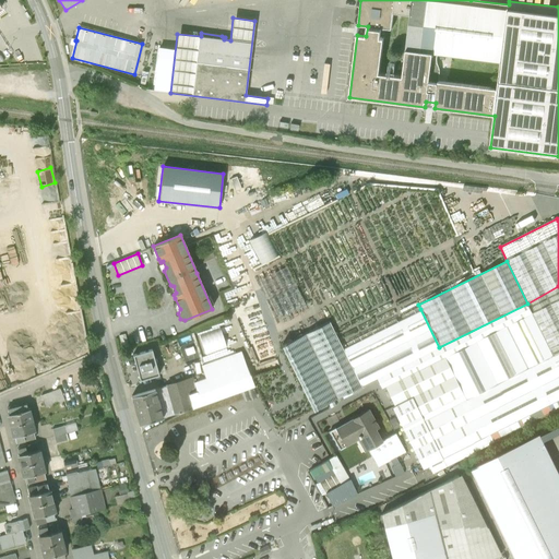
[(494,442),(494,441),(558,407),(558,286),(527,304),(439,347),(379,378),(384,388),(425,467),(429,465),(432,473),(444,467),(440,461),(442,460),(445,466),(494,442)]
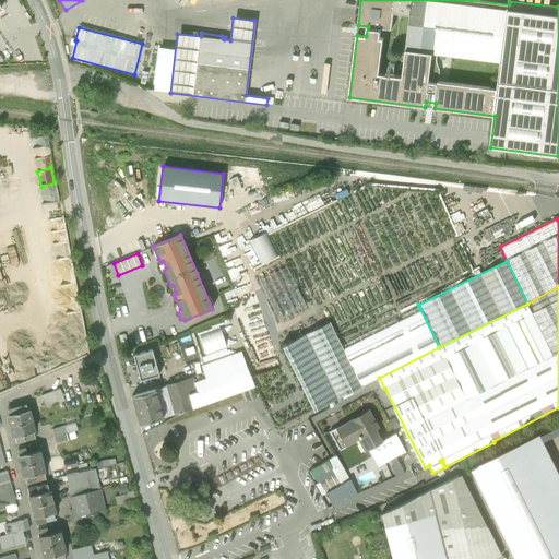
[(343,349),(361,387),(379,378),(439,347),(420,309),(343,349)]
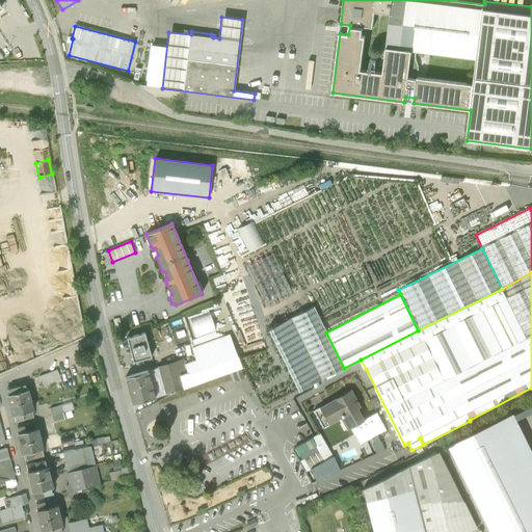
[(313,307),(268,328),(298,391),(344,368),(326,333),(313,307)]
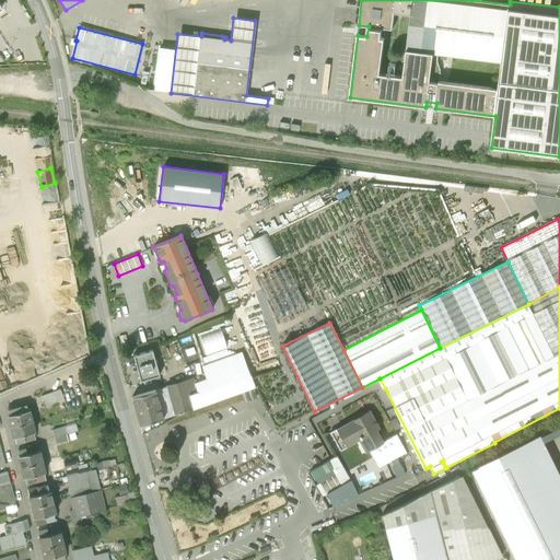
[(152,350),(132,356),(140,381),(160,375),(152,350)]
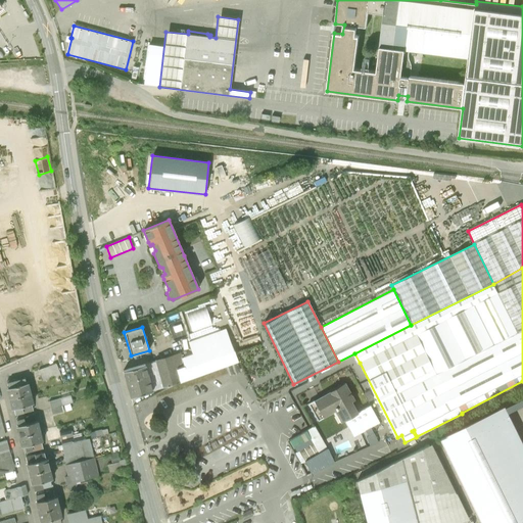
[(181,358),(188,379),(238,362),(225,330),(188,342),(192,354),(181,358)]
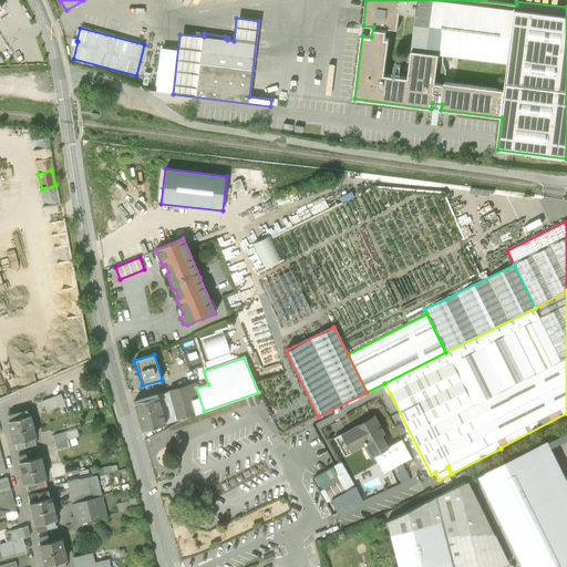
[(195,384),(133,402),(142,431),(204,411),(196,388),(195,384)]
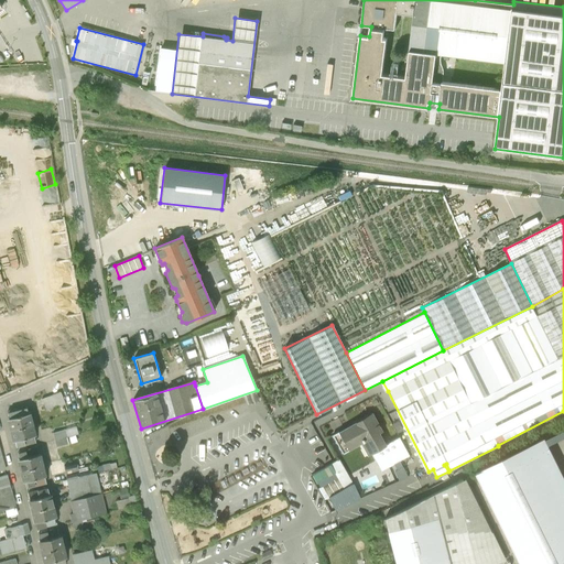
[(42,399),(46,411),(65,403),(64,402),(71,400),(67,392),(61,394),(60,391),(42,399)]
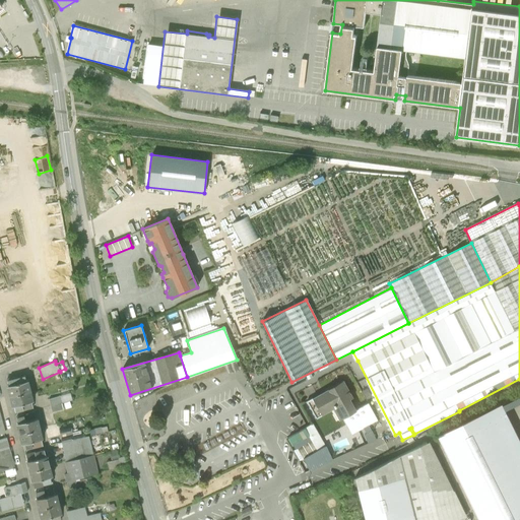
[(24,375),(15,377),(19,393),(29,391),(26,381),(24,375)]
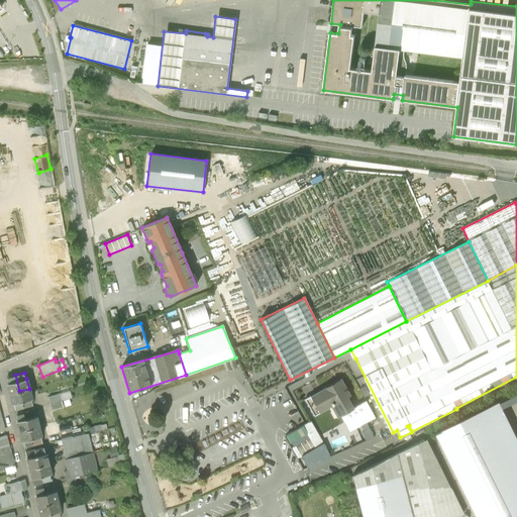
[(9,394),(19,391),(15,375),(6,378),(8,383),(7,384),(9,394)]
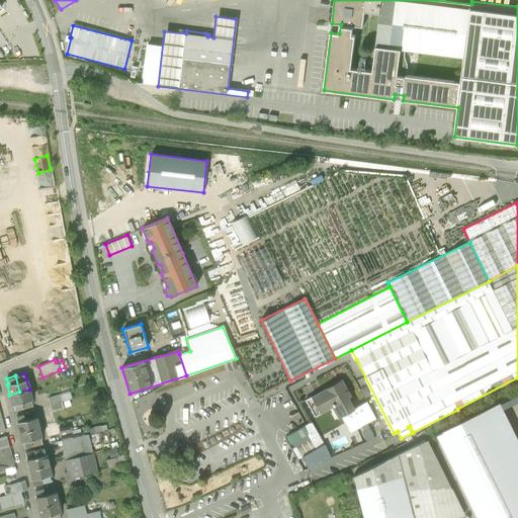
[(327,389),(306,400),(315,417),(335,405),(350,433),(362,426),(366,424),(375,419),(366,402),(353,409),(348,398),(351,397),(342,380),(334,384),(335,386),(328,391),(327,389)]
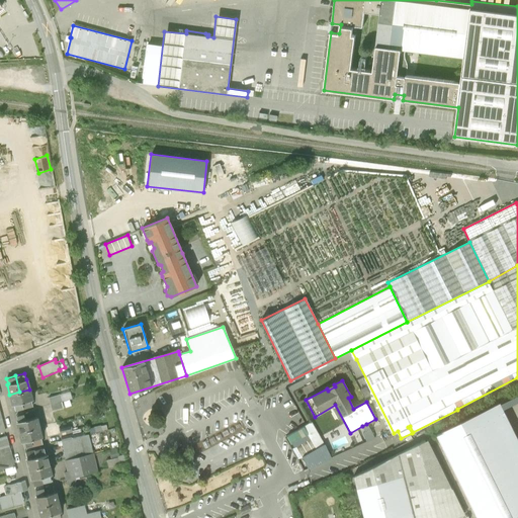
[(29,390),(19,392),(23,408),(32,406),(31,400),(31,399),(29,390)]
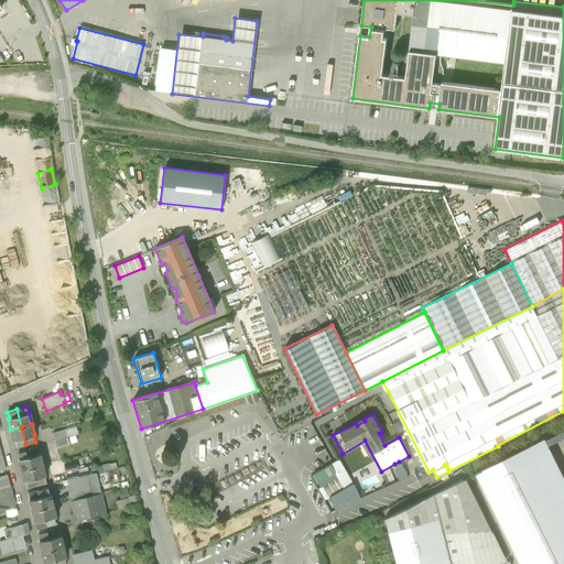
[(15,446),(25,444),(21,426),(10,430),(13,441),(14,440),(15,446)]
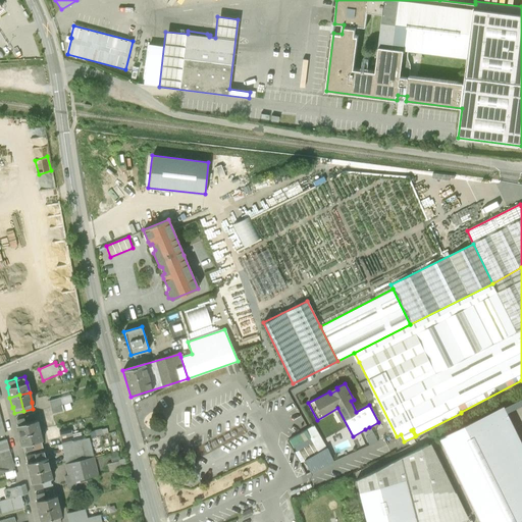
[(49,403),(52,413),(83,405),(81,400),(71,402),(69,397),(49,403)]
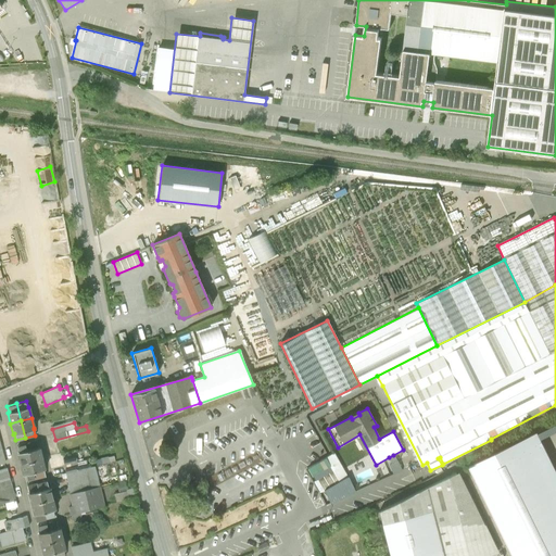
[(555,555),(555,474),(535,433),(467,467),(512,555),(555,555)]
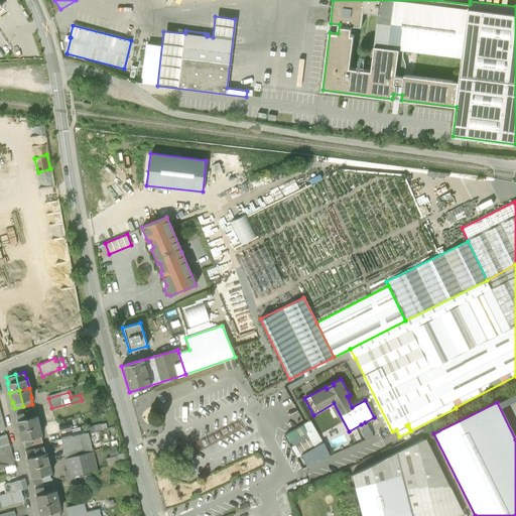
[(33,409),(25,411),(28,427),(38,425),(36,414),(35,415),(33,409)]
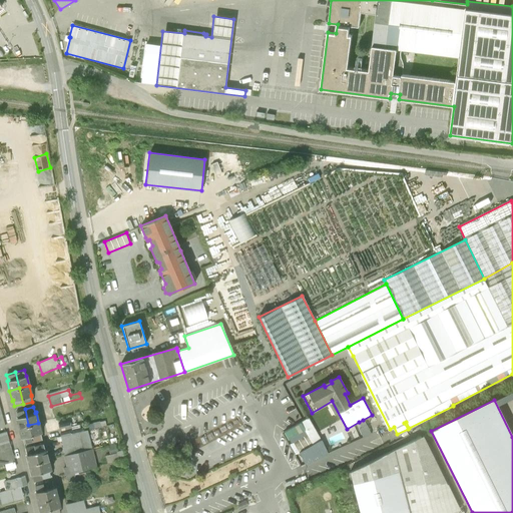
[(19,427),(28,425),(25,409),(16,411),(17,417),(16,418),(19,427)]
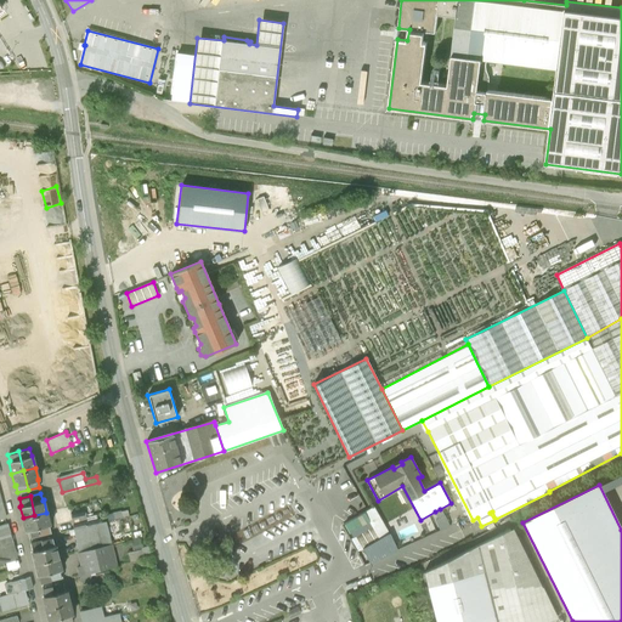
[(374,505),(344,520),(357,549),(388,535),(374,505)]
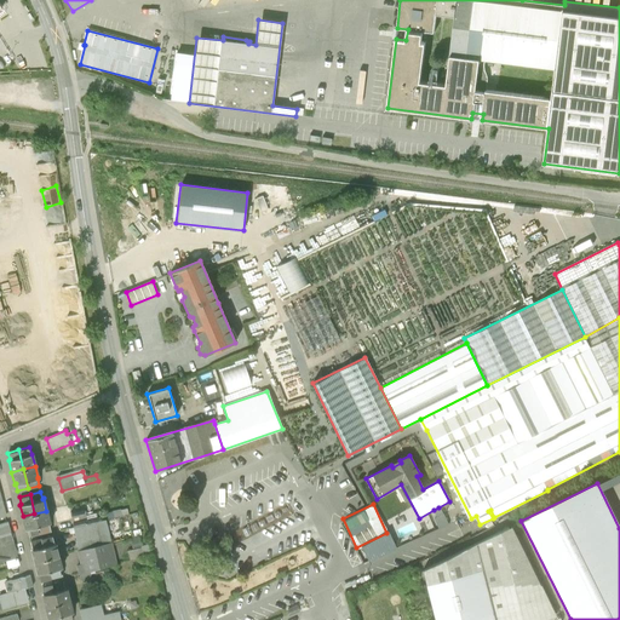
[(438,507),(434,510),(437,518),(434,520),(438,529),(448,526),(443,515),(438,507)]
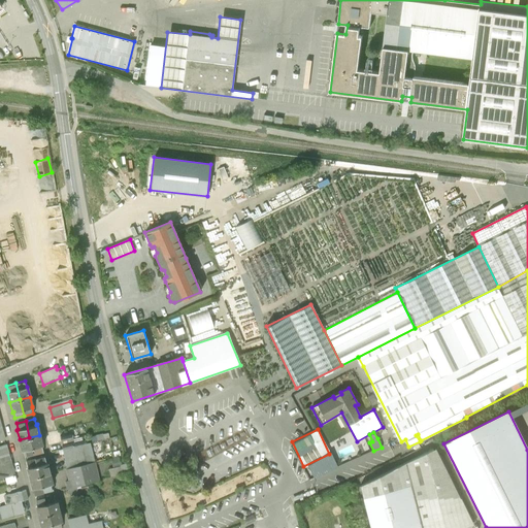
[(66,481),(67,489),(98,481),(89,443),(84,444),(81,437),(72,439),(71,433),(60,436),(69,480),(66,481)]
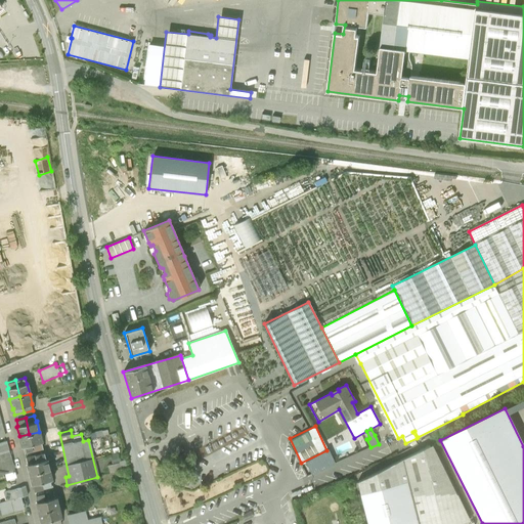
[(39,432),(29,434),(33,450),(42,448),(41,442),(42,442),(39,432)]
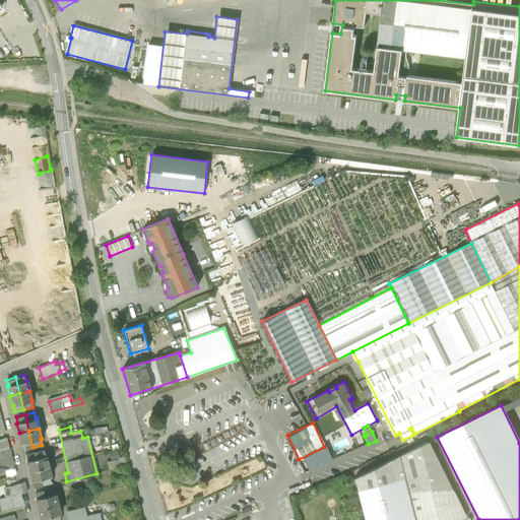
[(24,449),(33,447),(28,431),(19,433),(21,443),(22,443),(24,449)]
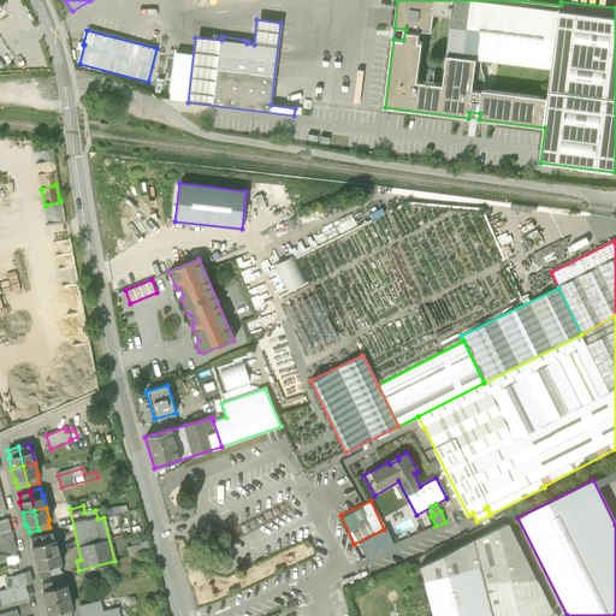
[(17,554),(7,517),(0,520),(0,556),(3,556),(4,557),(17,554)]
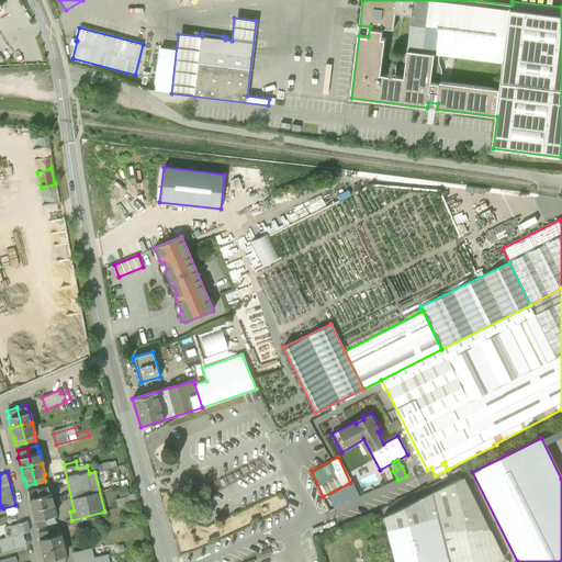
[(383,516),(394,561),(475,561),(502,555),(462,476),(383,516)]
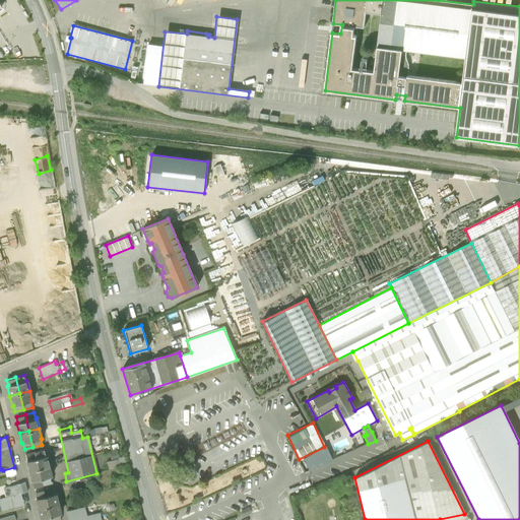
[(44,450),(35,452),(39,468),(48,465),(46,455),(45,456),(44,450)]
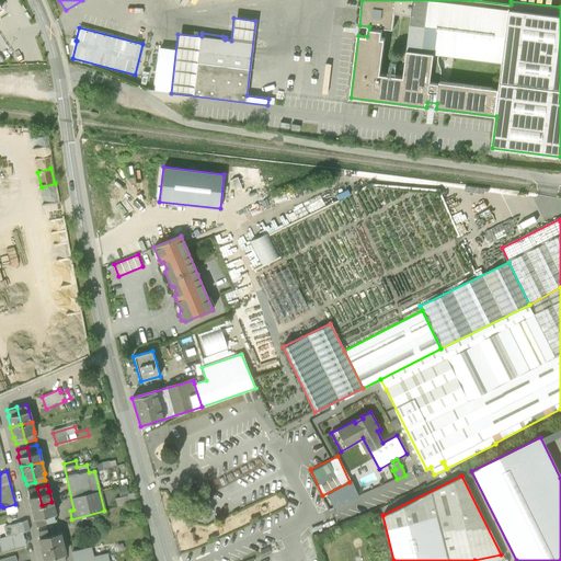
[(31,507),(42,505),(37,488),(27,490),(29,496),(27,497),(31,507)]
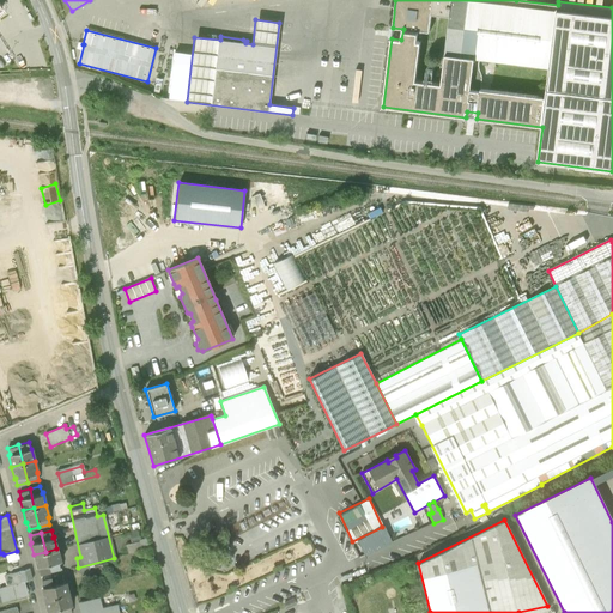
[(56,548),(46,552),(50,571),(61,569),(59,562),(60,562),(56,548)]
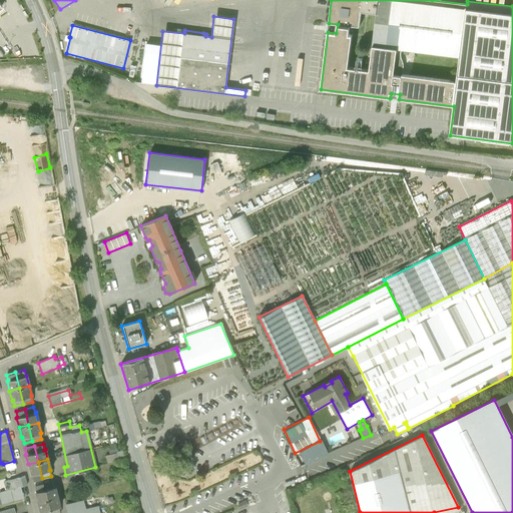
[(33,480),(42,478),(38,462),(28,464),(30,474),(32,474),(33,480)]
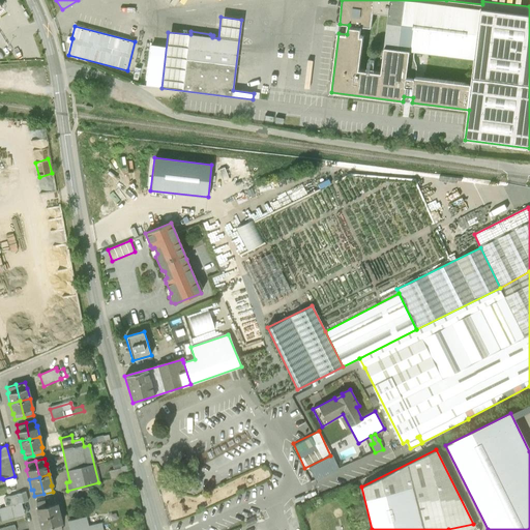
[(54,497),(45,499),(49,516),(59,512),(56,502),(55,502),(54,497)]
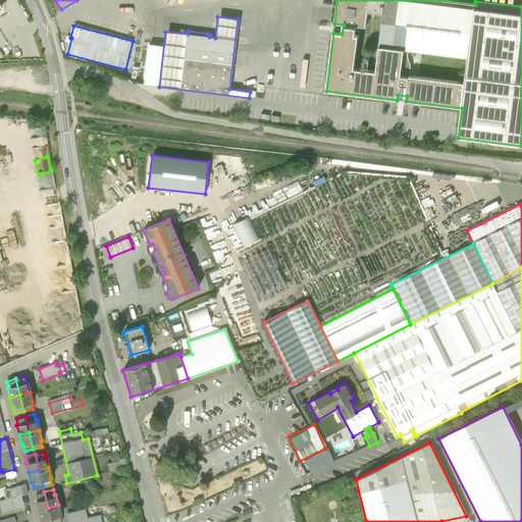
[(38,510),(48,508),(44,491),(35,493),(37,500),(36,500),(38,510)]
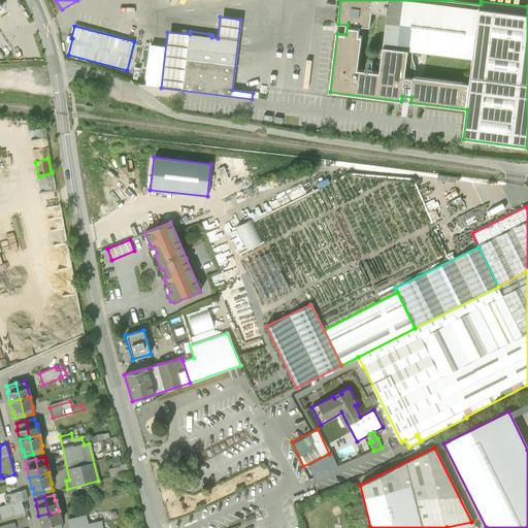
[(0,513),(2,519),(24,513),(21,500),(0,505),(0,513)]
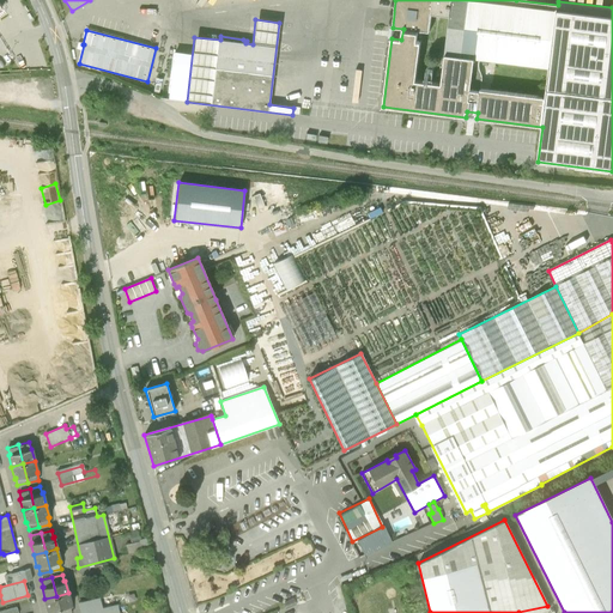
[(68,593),(56,596),(60,612),(68,612),(72,612),(70,606),(71,605),(68,593)]
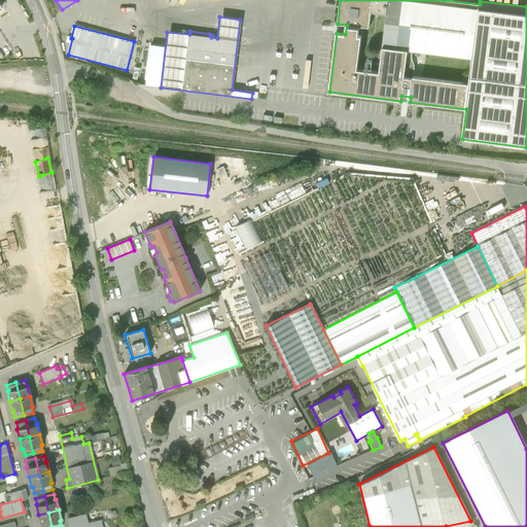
[(42,526),(51,526),(48,513),(38,515),(41,525),(42,525),(42,526)]
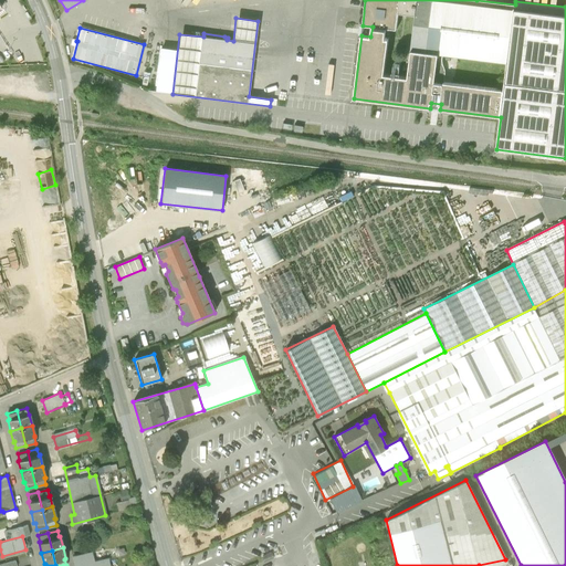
[(72,556),(74,565),(109,565),(107,558),(94,561),(92,552),(72,556)]
